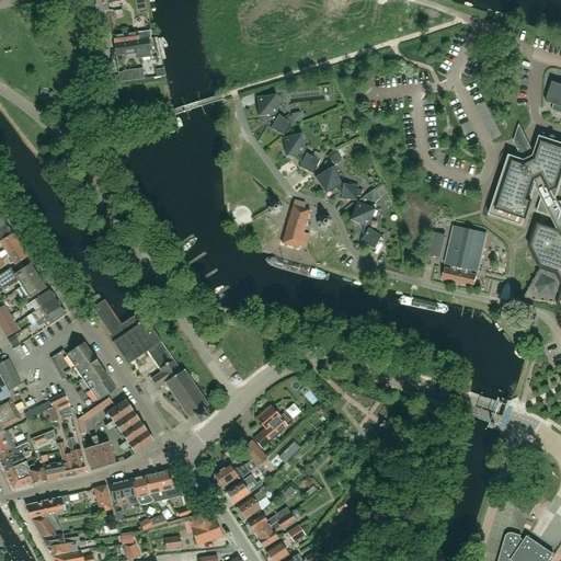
[(150,31),(138,32),(129,33),(128,29),(126,27),(122,29),(121,30),(122,34),(113,35),(114,44),(147,38),(147,39),(148,39),(150,38),(150,31)]
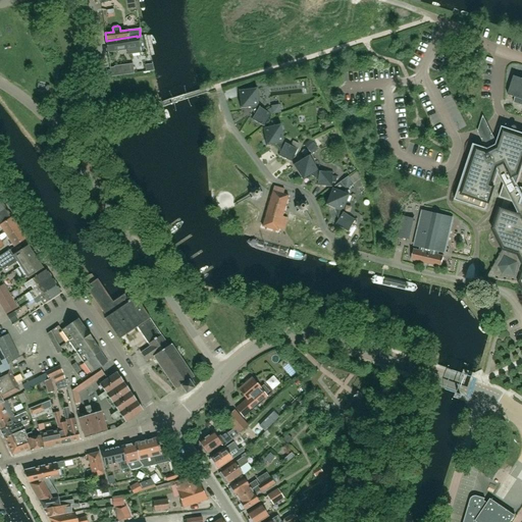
[(137,36),(106,41),(107,51),(127,49),(128,54),(141,52),(138,37),(137,37),(137,36)]
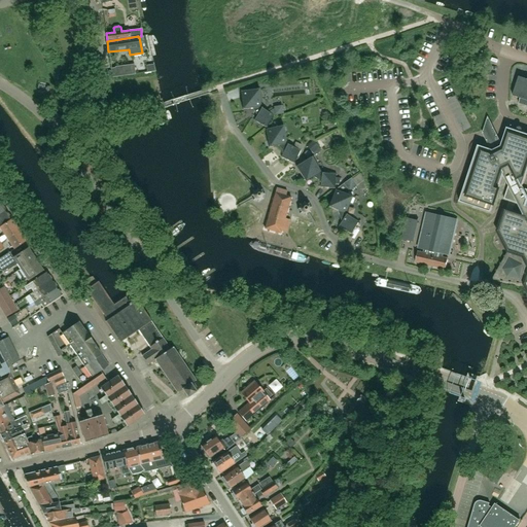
[(115,68),(116,74),(116,77),(135,74),(134,65),(115,67),(115,68)]
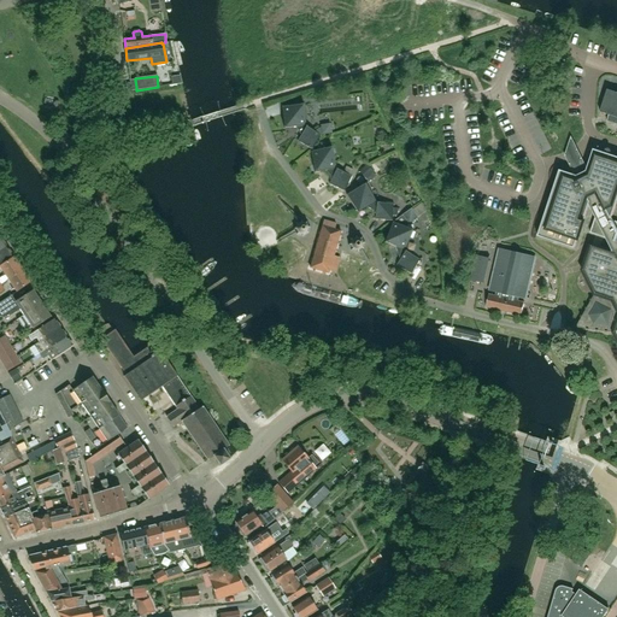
[(616,93),(607,89),(600,112),(609,115),(607,121),(616,124),(616,95),(616,93)]
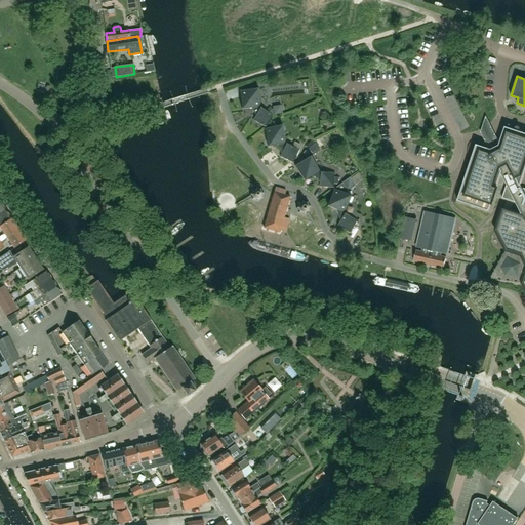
[(258,89),(240,90),(242,109),(251,108),(255,115),(253,120),(266,127),(273,115),(260,108),(260,107),(258,89)]
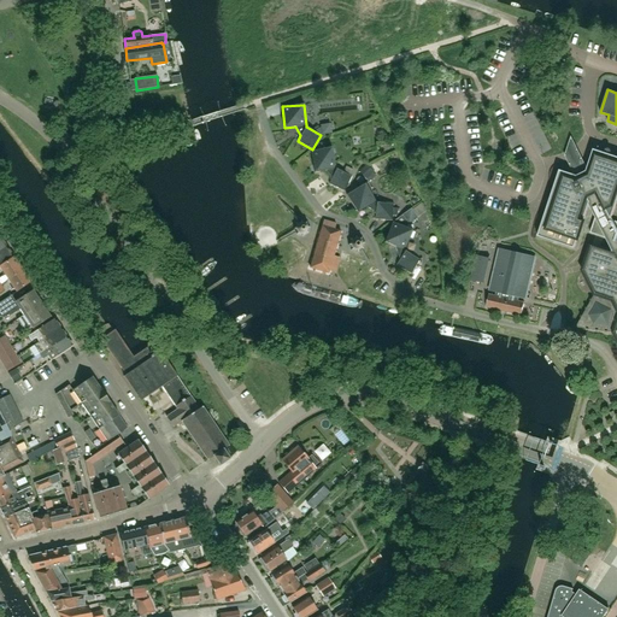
[(321,124),(322,134),(331,133),(330,123),(321,124)]
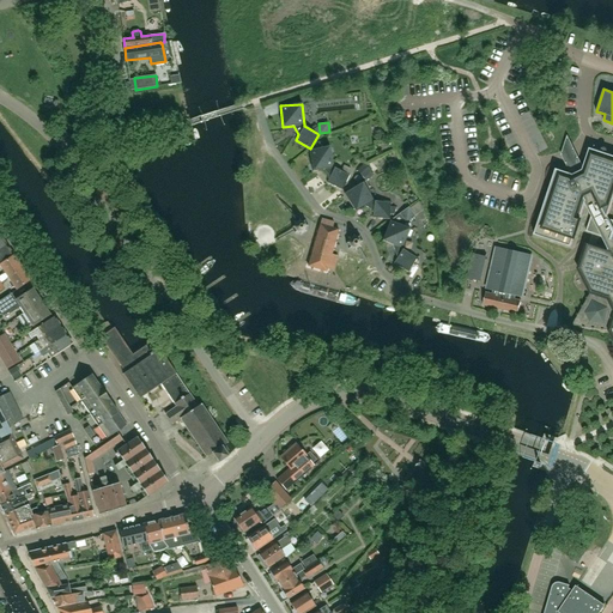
[(327,183),(341,190),(350,175),(349,175),(334,168),(329,146),(309,151),(313,171),(325,169),(329,177),(327,183)]
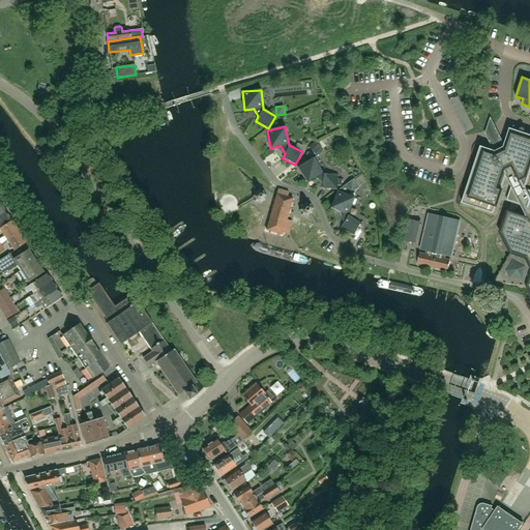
[(529,189),(527,189),(526,190),(525,188),(529,173),(529,135),(510,128),(504,145),(502,145),(501,145),(501,144),(500,143),(499,143),(498,143),(497,143),(497,144),(496,144),(495,145),(495,146),(495,147),(495,148),(494,150),(480,146),(462,203),(494,213),(506,175),(512,186),(511,186),(507,200),(521,205),(521,204),(526,214),(527,216),(527,217),(516,214),(516,215),(517,215),(516,218),(509,221),(506,221),(507,219),(506,219),(501,232),(511,252),(508,257),(506,258),(507,259),(504,264),(502,264),(503,266),(500,271),(498,271),(499,273),(495,282),(504,283),(505,285),(506,283),(512,284),(512,286),(514,284),(520,285),(521,287),(523,285),(528,286),(529,289),(529,189)]
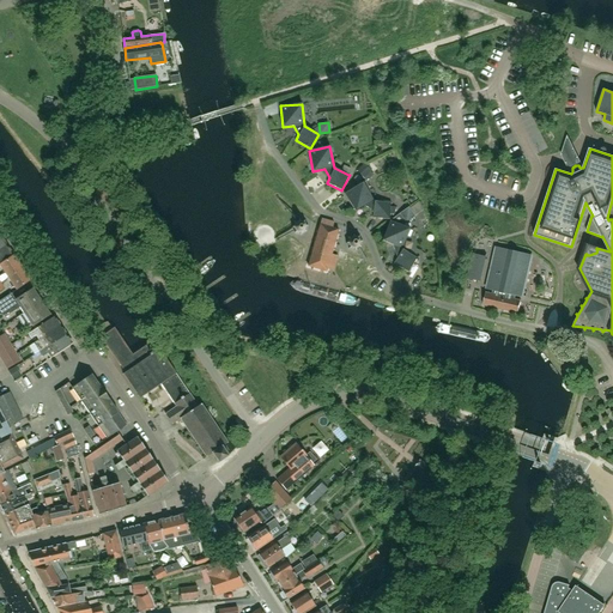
[(364,164),(357,170),(366,181),(374,175),(364,164)]
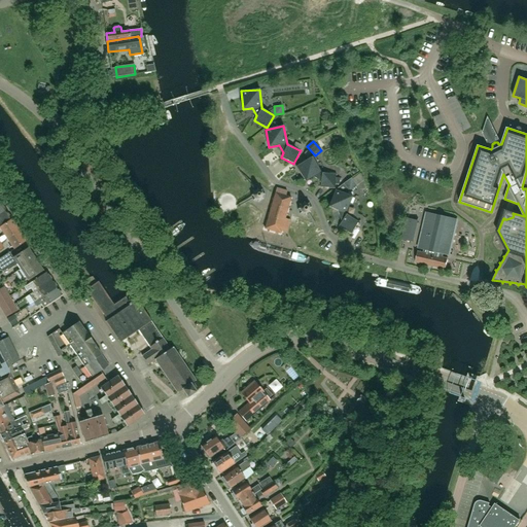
[(320,187),(335,188),(336,174),(321,173),(312,156),(295,167),(306,182),(314,177),(320,181),(320,187)]
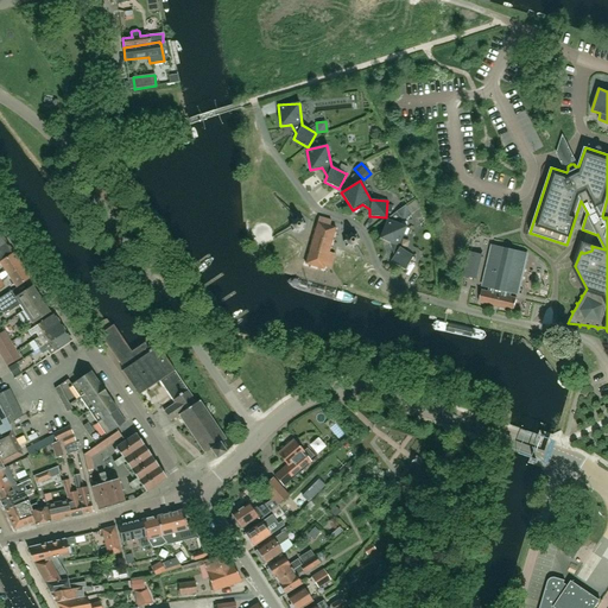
[(391,261),(405,270),(413,255),(399,247),(406,227),(398,223),(401,219),(403,221),(411,214),(405,206),(387,219),(379,239),(390,242),(394,255),(391,261)]
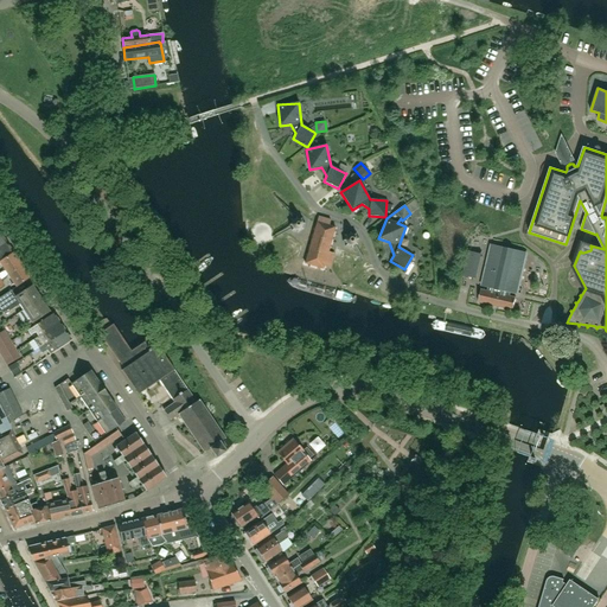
[(295,216),(291,219),(288,225),(292,231),(298,232),(304,230),(305,223),(302,218),(295,216)]
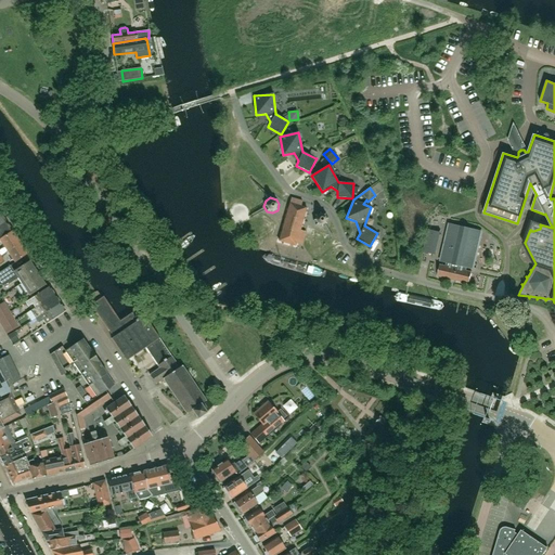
[(291,198),(279,241),(295,246),(307,208),(300,206),(302,202),(291,198)]
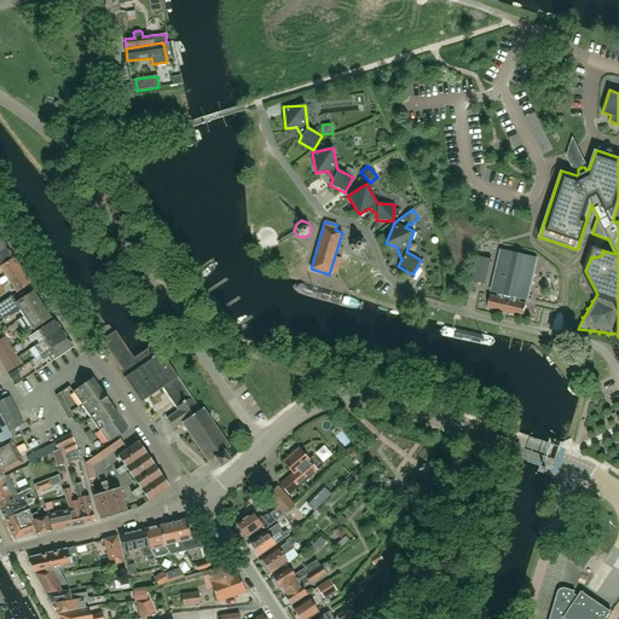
[(357,236),(351,239),(350,247),(353,252),(359,253),(365,249),(366,243),(363,237),(357,236)]
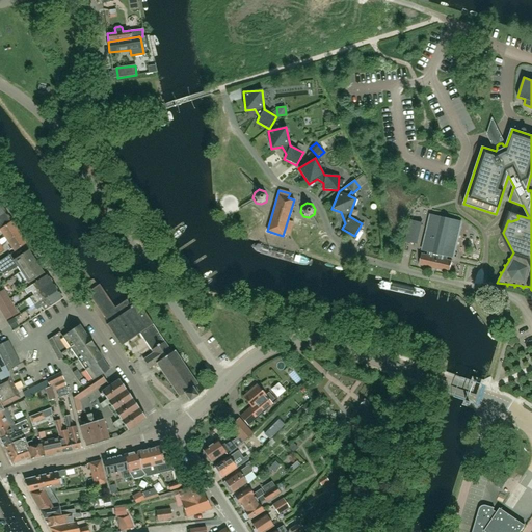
[(5,211),(0,214),(0,227),(10,220),(5,211)]
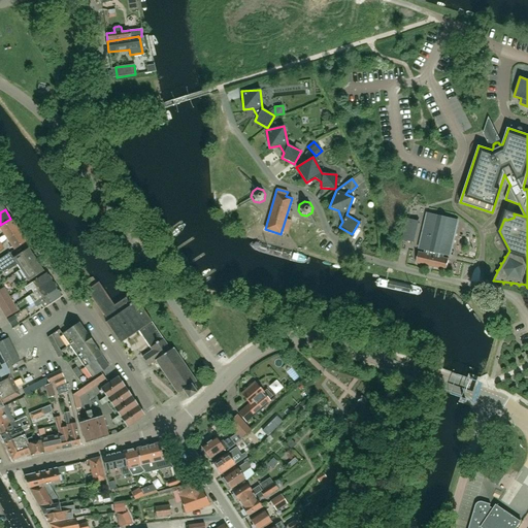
[(424,253),(419,252),(416,263),(417,263),(447,270),(449,259),(443,258),(444,254),(449,255),(457,221),(428,213),(420,249),(425,250),(424,253)]
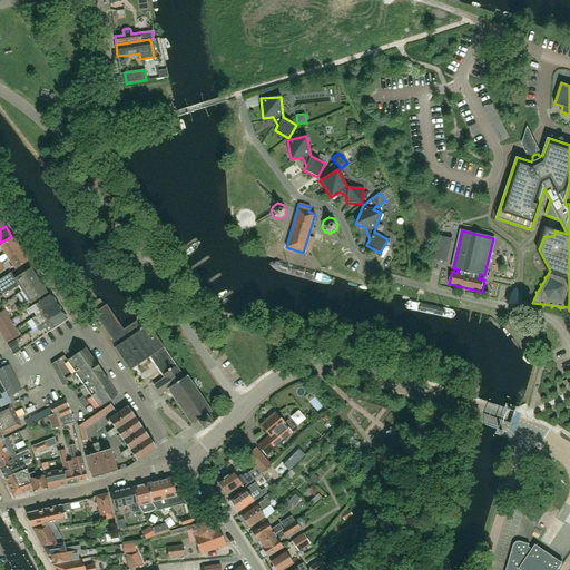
[(0,246),(8,258),(20,249),(12,237),(0,246)]
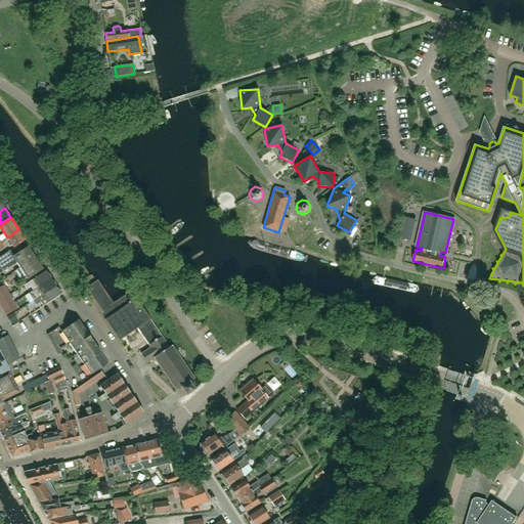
[(400,241),(410,243),(416,220),(405,218),(400,241)]
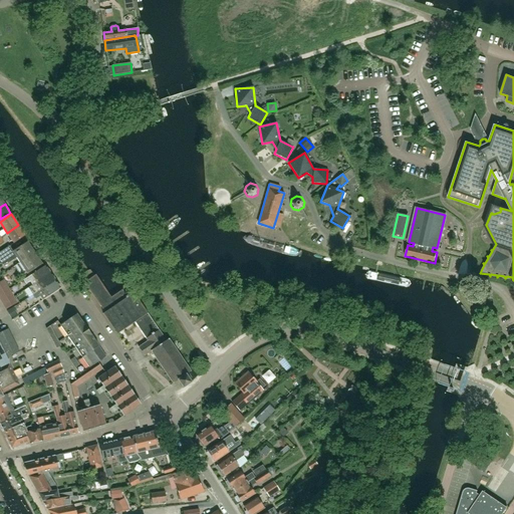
[(18,225),(7,233),(14,243),(25,235),(18,225)]
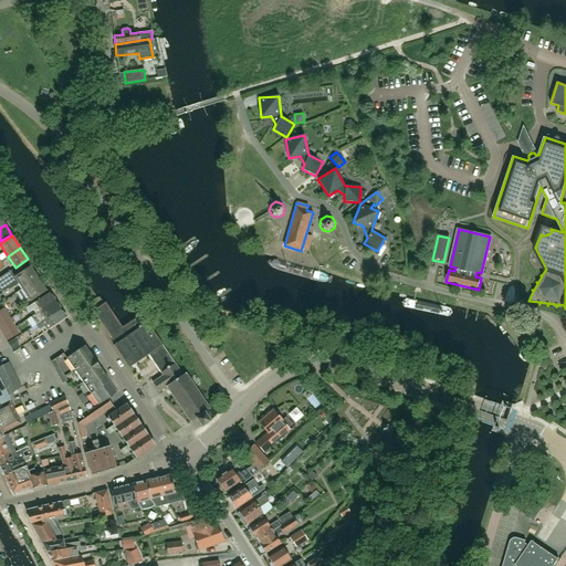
[(16,285),(20,291),(39,279),(31,266),(14,278),(10,271),(0,278),(0,286),(4,293),(16,285)]
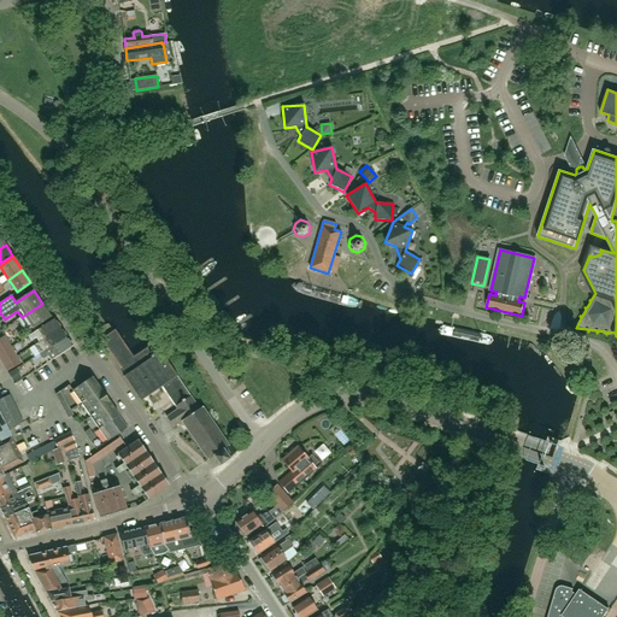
[(42,304),(22,317),(17,319),(23,329),(30,324),(33,329),(51,316),(42,304)]
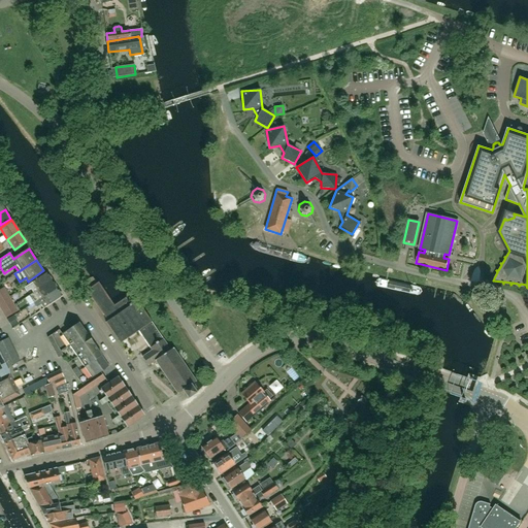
[(33,293),(53,281),(47,272),(24,288),(27,292),(31,289),(33,293)]
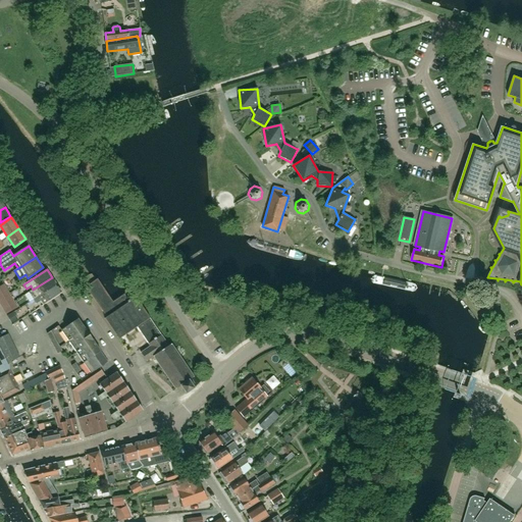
[(359,270),(356,280),(404,292),(406,281),(359,270)]
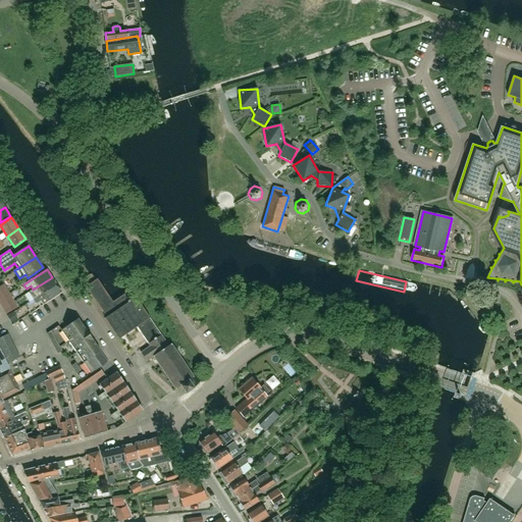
[(52,277),(33,290),(29,293),(34,300),(38,297),(56,284),(52,277)]
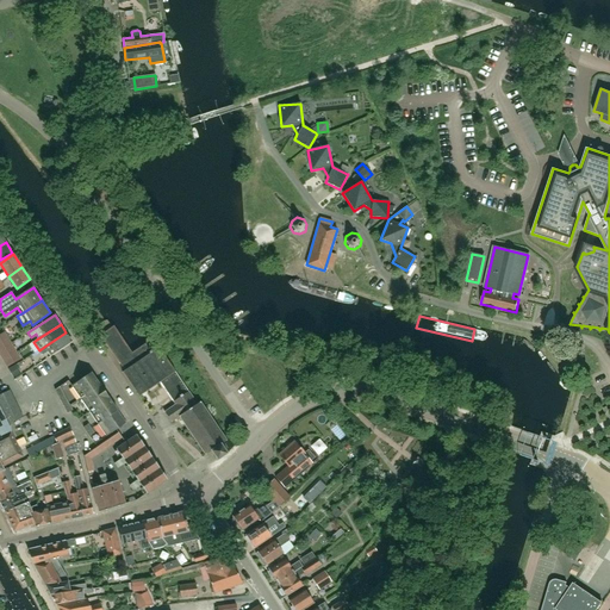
[(150,341),(132,353),(113,325),(100,335),(124,371),(122,372),(139,397),(160,383),(172,399),(178,396),(176,392),(185,386),(159,347),(156,349),(150,341)]
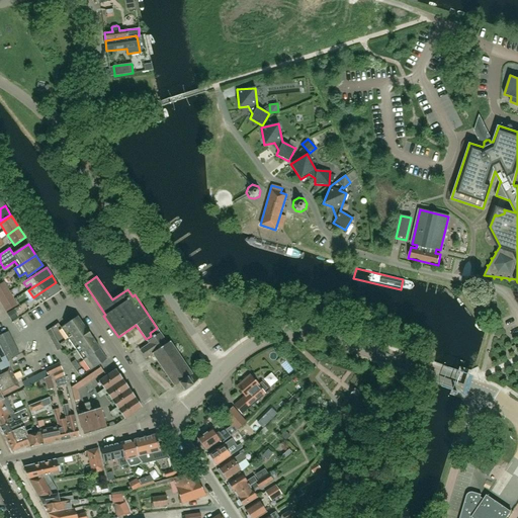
[(42,303),(62,290),(56,282),(37,294),(33,297),(36,301),(40,298),(42,303)]
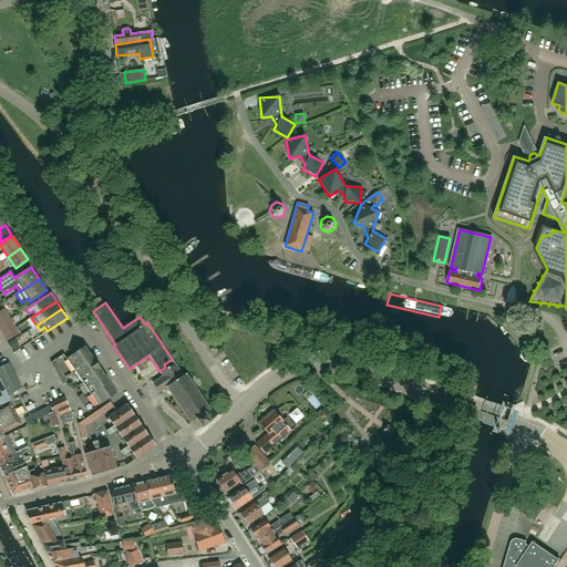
[(0,318),(0,327),(11,321),(8,315),(0,318)]
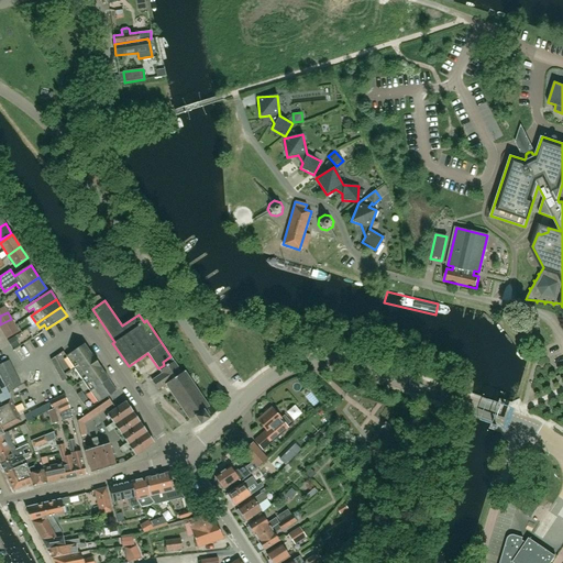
[(0,324),(0,328),(2,332),(15,326),(11,319),(0,324)]
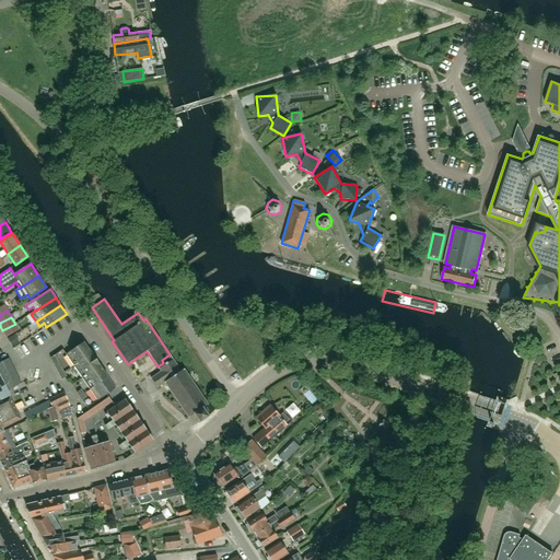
[(2,330),(7,337),(19,330),(15,324),(2,330)]
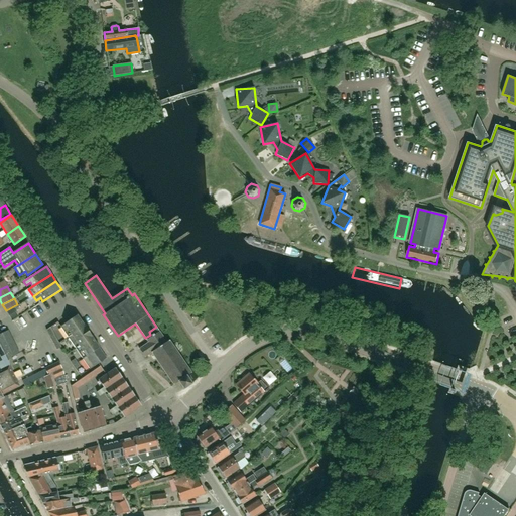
[(7,312),(11,319),(18,315),(14,308),(7,312)]
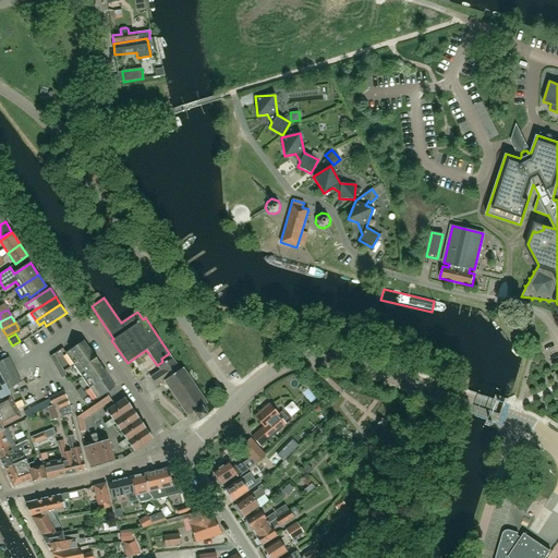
[(73,365),(92,352),(83,341),(65,353),(73,365)]
